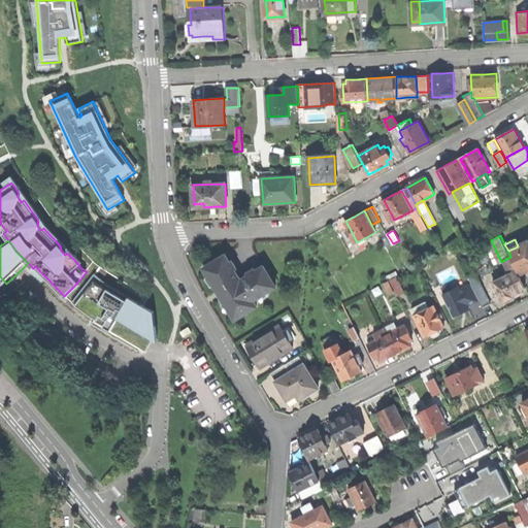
[(517,270),(519,274),(527,269),(527,241),(518,246),(508,251),(510,257),(517,270)]
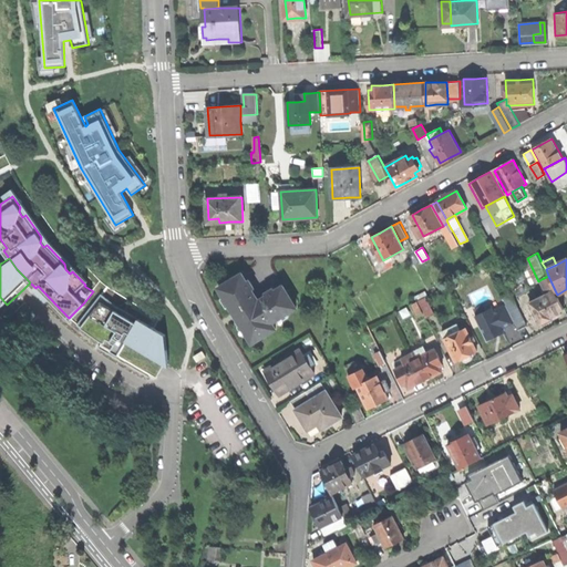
[(244,272),(223,286),(232,301),(235,299),(250,323),(247,325),(257,341),(277,329),(272,321),(281,317),(279,313),(295,303),(285,286),(260,300),(244,272)]
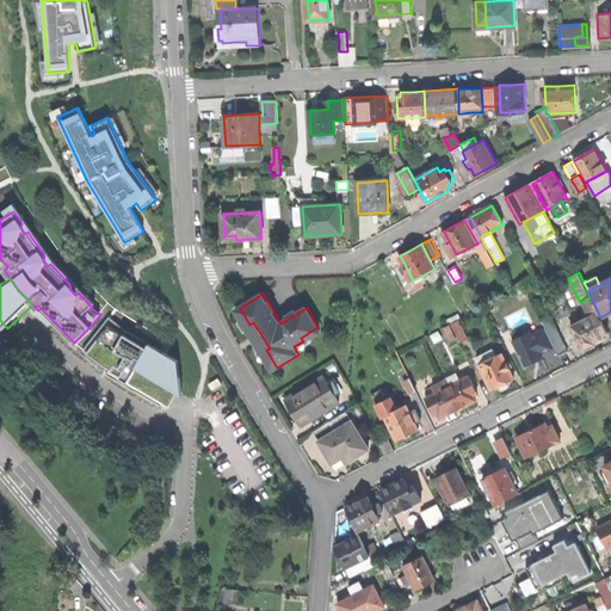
[(584,301),(591,316),(598,313),(591,297),(584,301)]
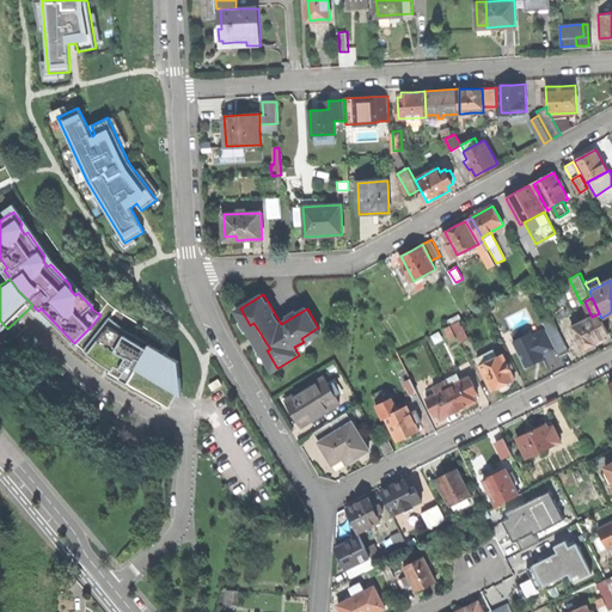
[(274,369),(277,368),(267,350),(270,349),(254,323),(250,325),(240,308),(238,310),(256,340),(274,369)]
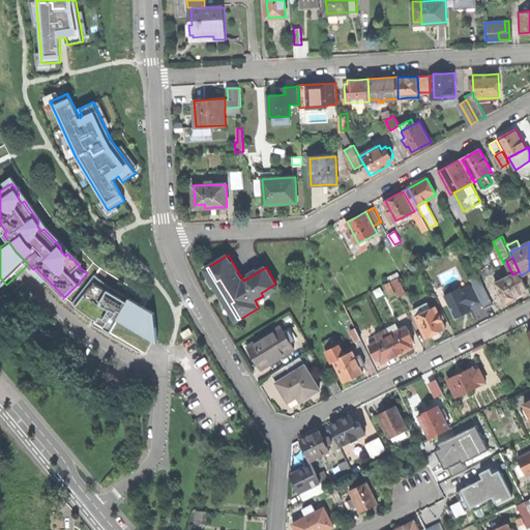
[(528,289),(521,275),(519,271),(512,274),(496,283),(506,303),(508,302),(509,304),(513,302),(518,300),(517,298),(526,294),(524,291),(528,289)]
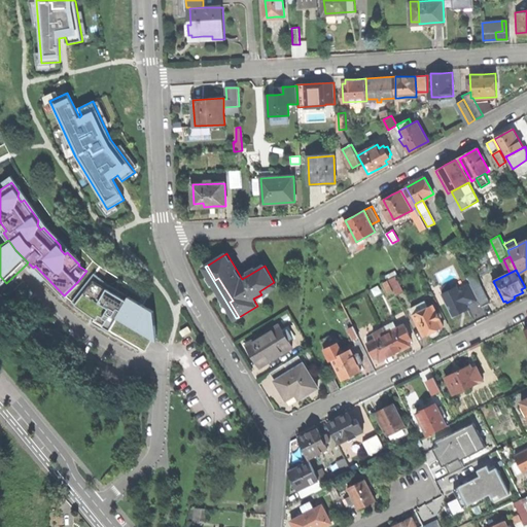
[(471,283),(476,290),(482,287),(473,271),(467,275),(471,283)]
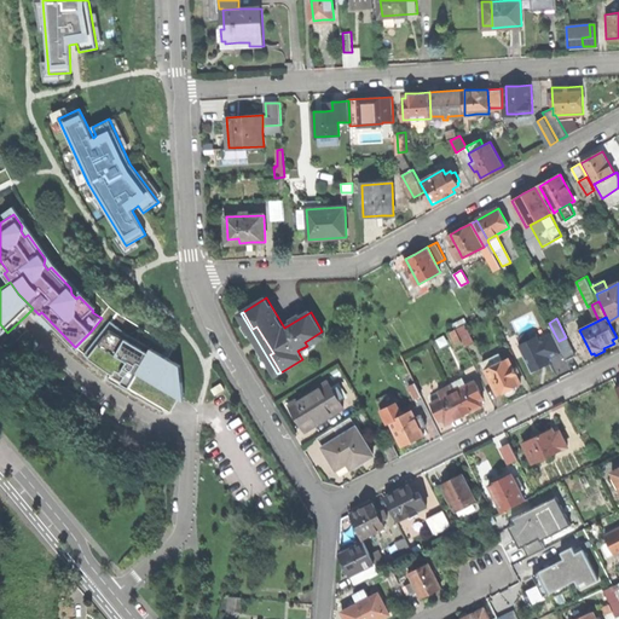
[(462,340),(464,346),(482,336),(474,319),(456,329),(462,340)]
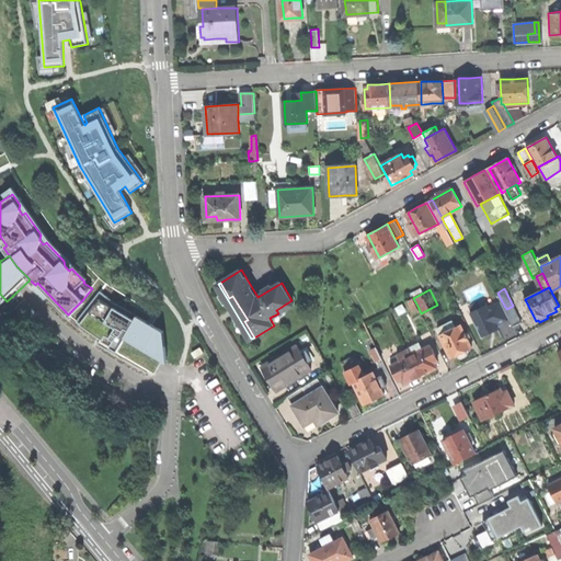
[(156,374),(167,355),(165,332),(161,330),(137,316),(136,319),(129,316),(132,312),(116,302),(114,307),(105,301),(109,297),(101,290),(77,321),(98,336),(103,327),(110,331),(104,341),(112,344),(110,347),(156,374)]
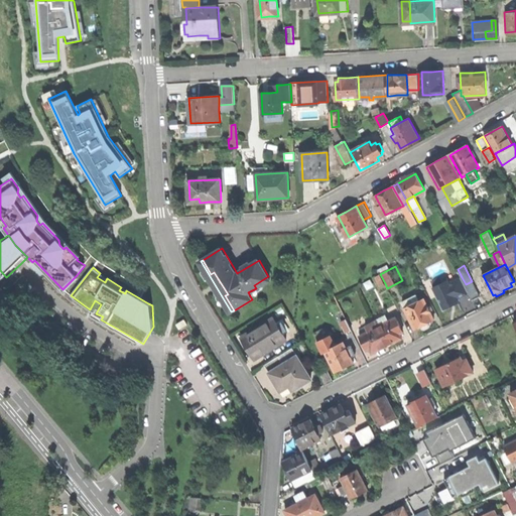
[(379,286),(385,283),(380,274),(375,276),(379,286)]
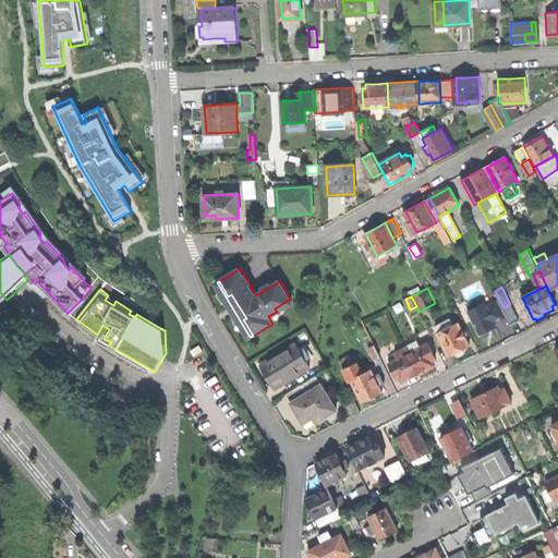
[(494,324),(508,317),(504,307),(499,300),(485,306),(484,303),(468,312),(480,336),(496,327),(494,324)]
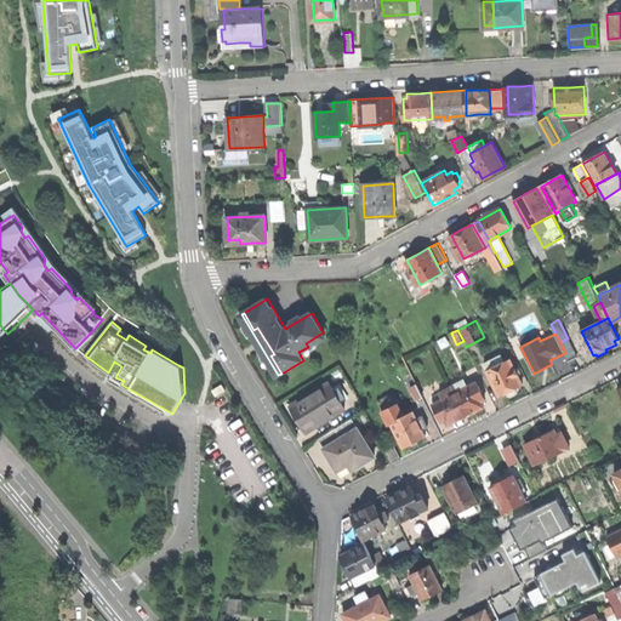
[(565,353),(569,362),(576,357),(568,339),(560,342),(565,353)]
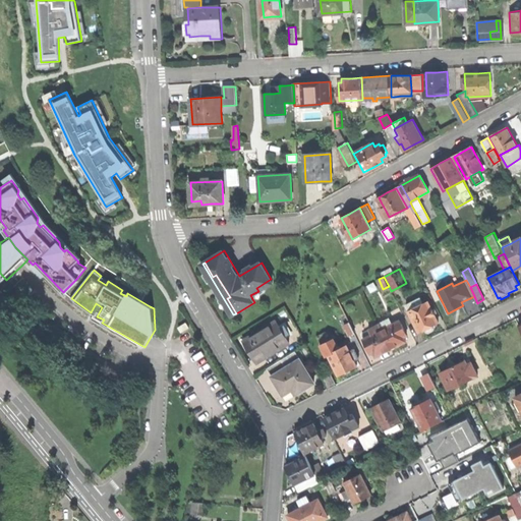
[(417,307),(409,311),(419,333),(424,331),(425,333),(428,334),(432,332),(433,329),(432,327),(436,325),(439,324),(428,302),(422,305),(417,307)]
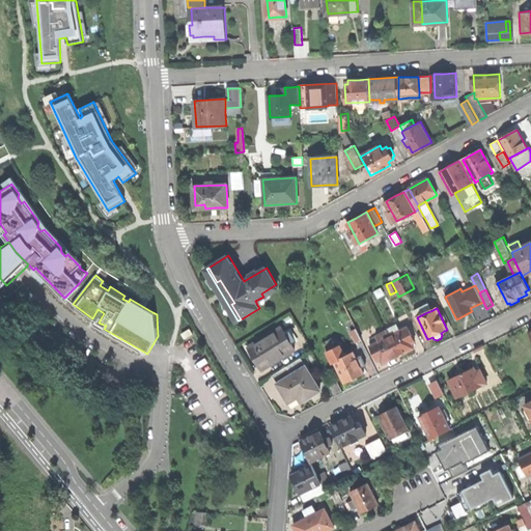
[(402,325),(390,331),(392,335),(404,329),(402,326),(402,325)]
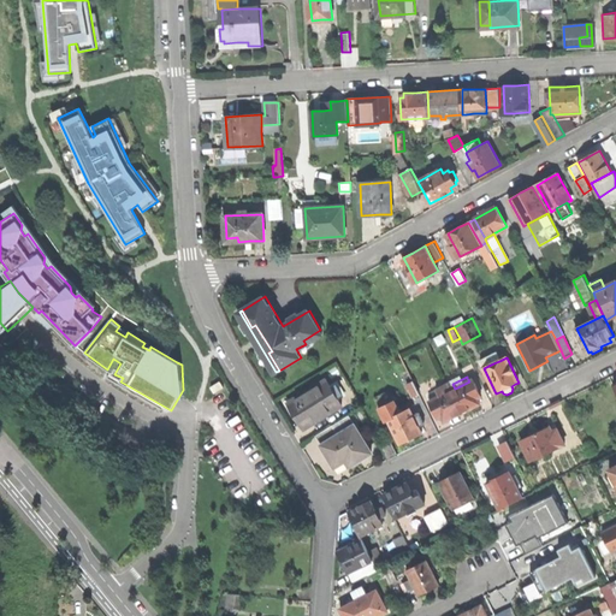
[(407,383),(414,397),(420,394),(413,379),(407,383)]
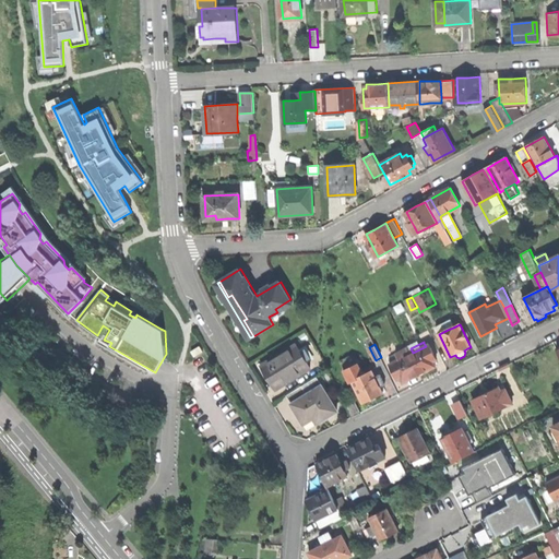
[(406,348),(419,375),(427,371),(436,367),(433,363),(430,356),(435,354),(430,344),(426,346),(413,353),(411,348),(409,347),(406,348)]
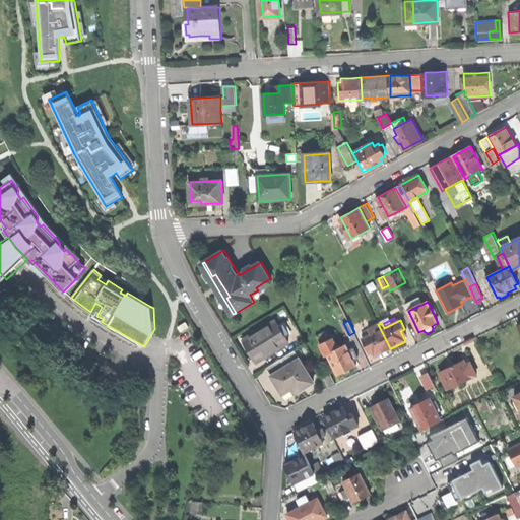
[(253,352),(258,362),(290,342),(277,321),(246,339),(249,345),(253,352)]
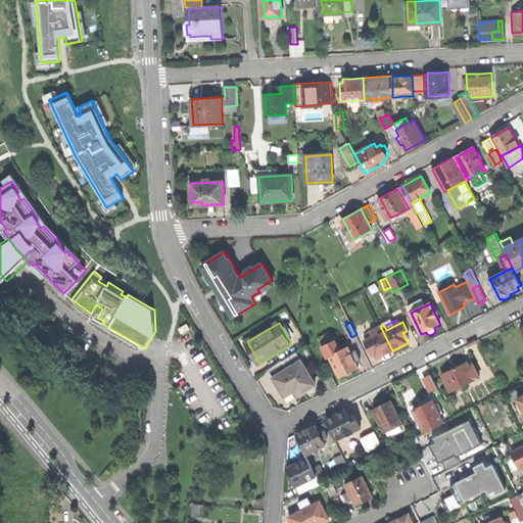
[(182,334),(190,329),(187,324),(179,329),(182,334)]
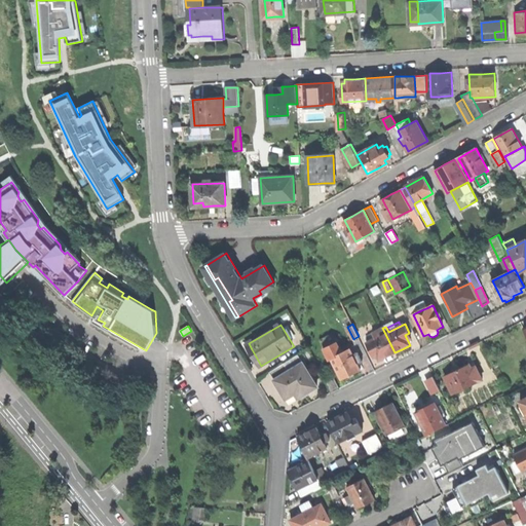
[(387,357),(395,352),(382,328),(380,329),(380,331),(382,335),(370,341),(367,342),(371,351),(374,349),(377,355),(379,361),(387,357)]
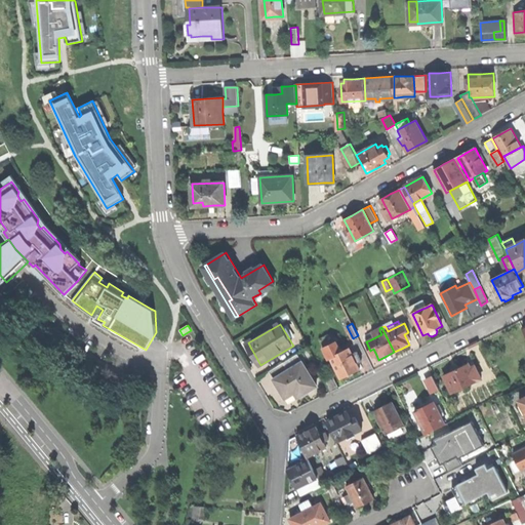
[(367,337),(369,340),(381,334),(379,330),(367,336),(367,337)]
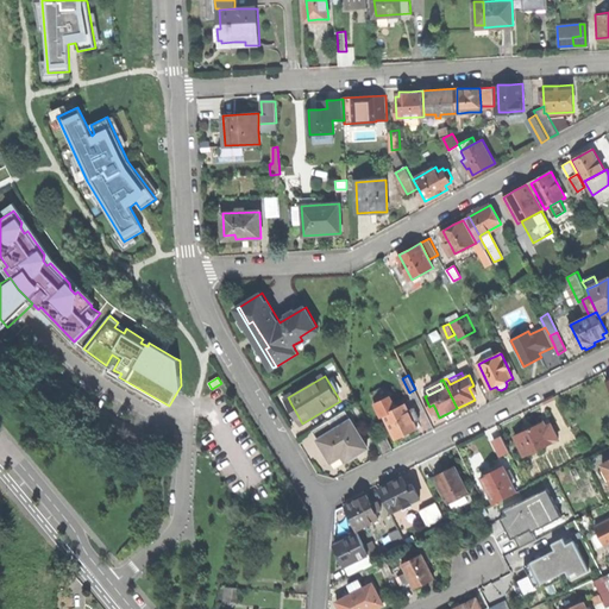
[(390,397),(375,405),(381,416),(384,415),(396,439),(407,433),(418,428),(414,421),(409,412),(406,405),(395,409),(390,397)]
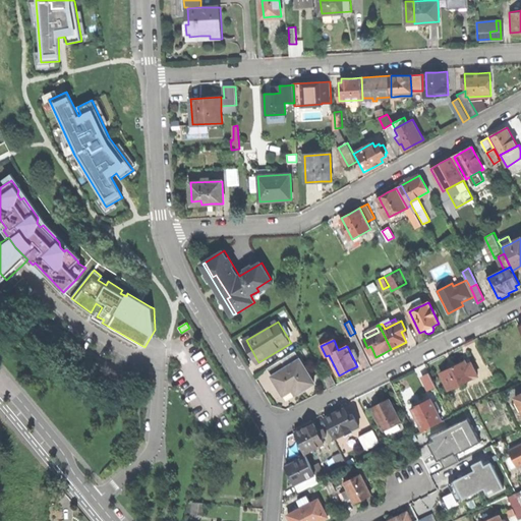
[(355,349),(350,352),(354,360),(359,357),(355,349)]
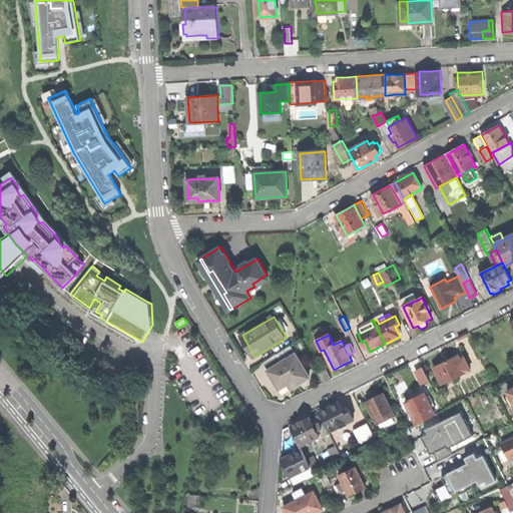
[(263,363),(267,370),(295,353),(291,347),(263,363)]
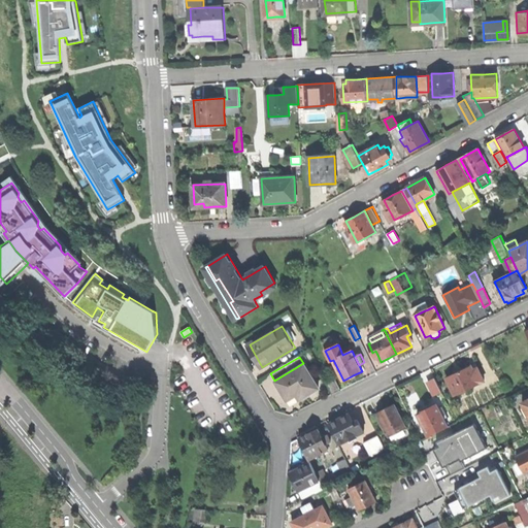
[(303,363),(274,381),(287,400),(296,395),(302,392),(305,397),(311,393),(319,389),(303,363)]
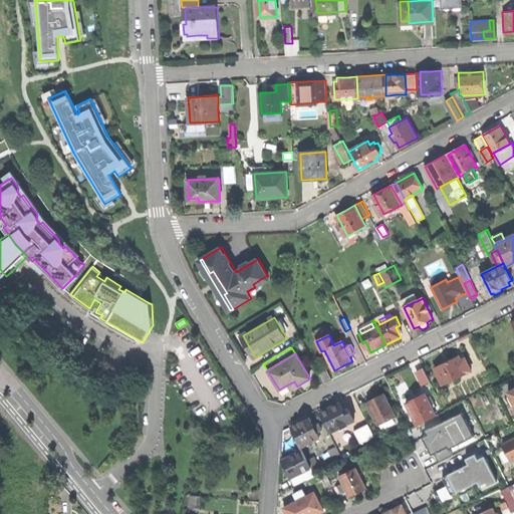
[(465,354),(460,356),(467,373),(472,370),(465,354)]
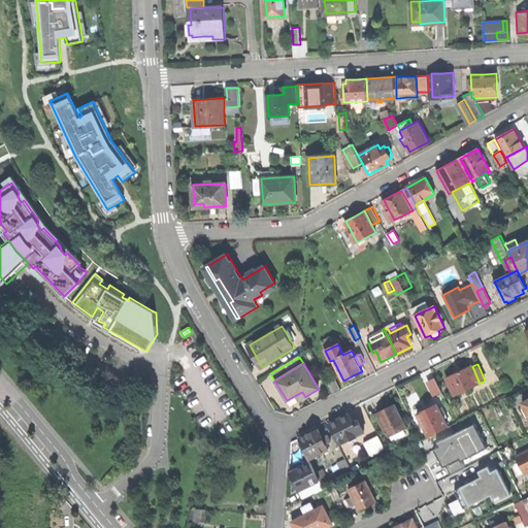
[(448,378),(455,395),(461,392),(465,400),(472,397),(468,389),(480,384),(472,366),(459,372),(448,378)]
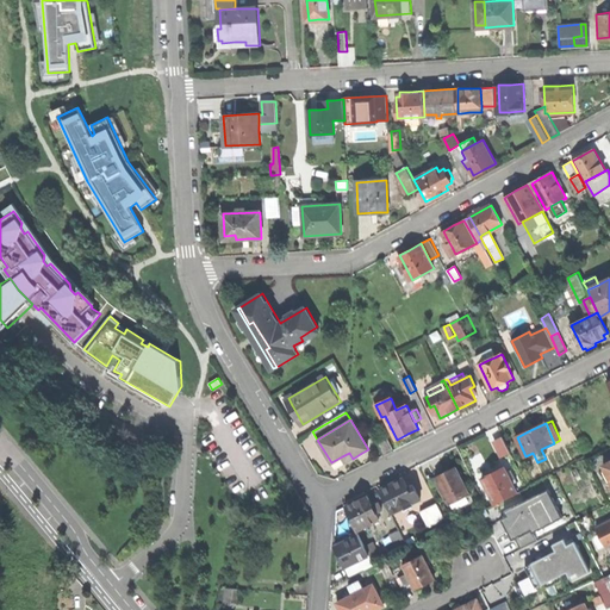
[(378,441),(385,455),(393,450),(387,437),(378,441)]
